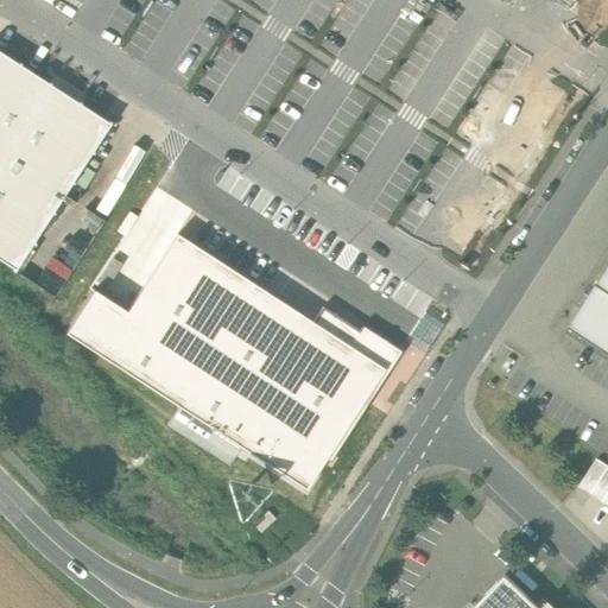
[(0,260),(14,270),(92,152),(111,124),(0,52),(0,260)]
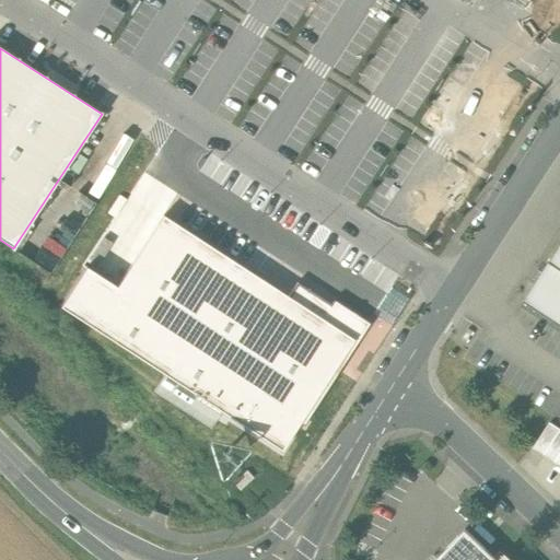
[(60,307),(280,451),(299,422),(303,426),(369,324),(334,301),(330,305),(296,283),(287,296),(163,217),(116,288),(85,268),(60,307)]
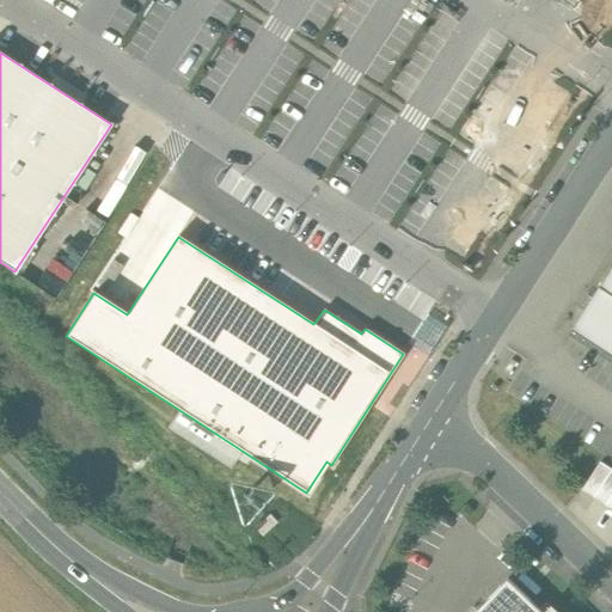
[(611,268),(600,287),(611,294),(611,268)]
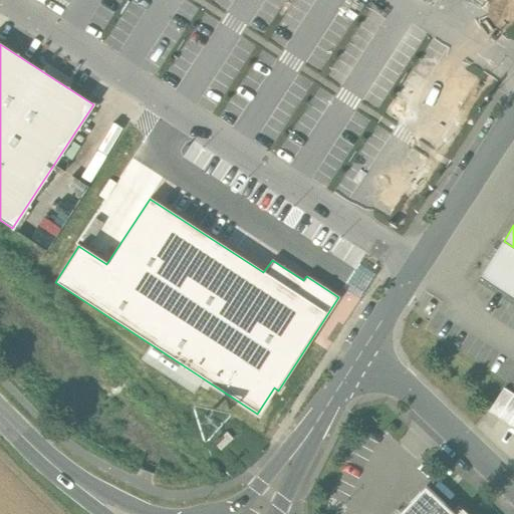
[(513,247),(504,241),(480,277),(513,299),(513,247)]
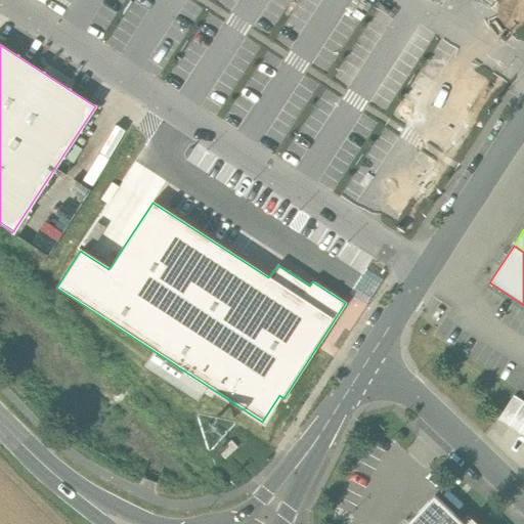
[(503,418),(523,430),(523,394),(519,391),(503,418)]
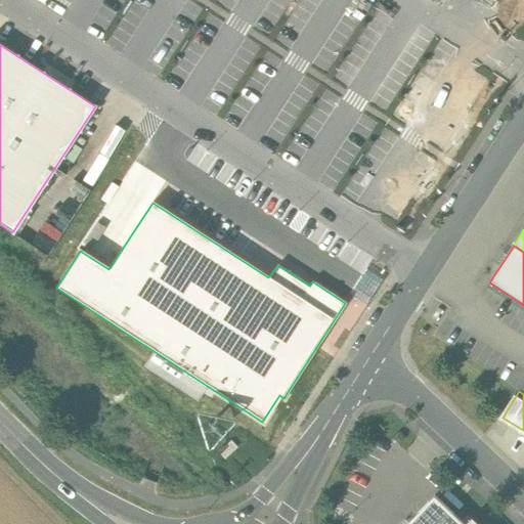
[(230,441),(218,452),(224,460),(236,447),(230,441)]
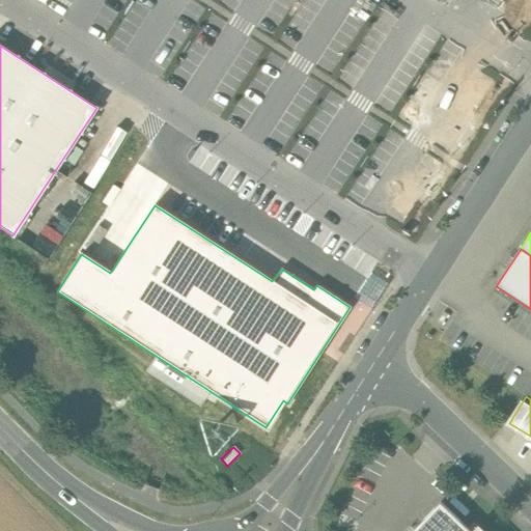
[(471,530),(441,502),(413,530),(471,530)]
